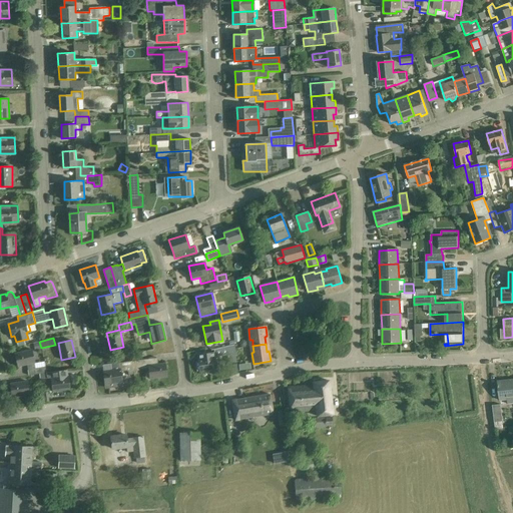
[(199,371),(199,373),(217,371),(217,369),(219,369),(217,357),(228,355),(228,363),(236,362),(234,345),(211,350),(212,353),(197,355),(198,362),(196,362),(195,362),(196,372),(197,372),(197,371),(199,371)]
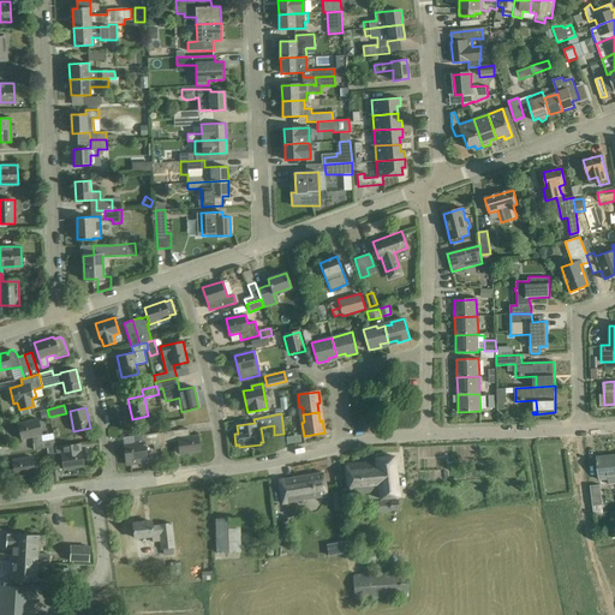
[(33,439),(34,451),(47,448),(55,447),(54,440),(42,441),(42,435),(37,419),(18,424),(22,441),(33,439)]
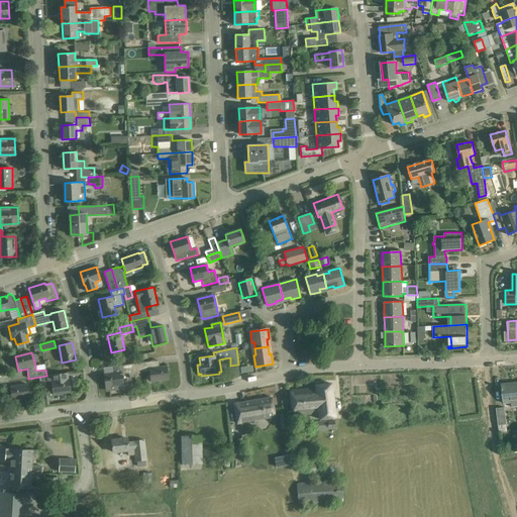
[(133,364),(134,374),(140,374),(140,372),(149,371),(150,383),(169,380),(167,366),(160,367),(159,360),(133,364)]
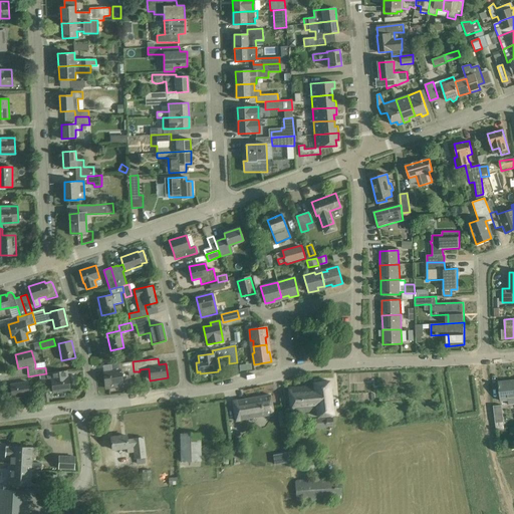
[(127,372),(134,371),(133,361),(111,364),(112,370),(103,371),(102,371),(105,389),(117,388),(117,384),(122,383),(121,372),(127,371),(127,372)]
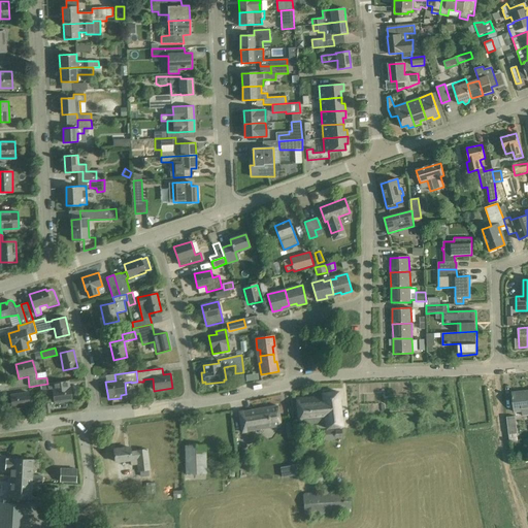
[(72,401),(70,387),(70,381),(52,383),(47,384),(40,385),(41,390),(53,389),(55,403),(72,401)]
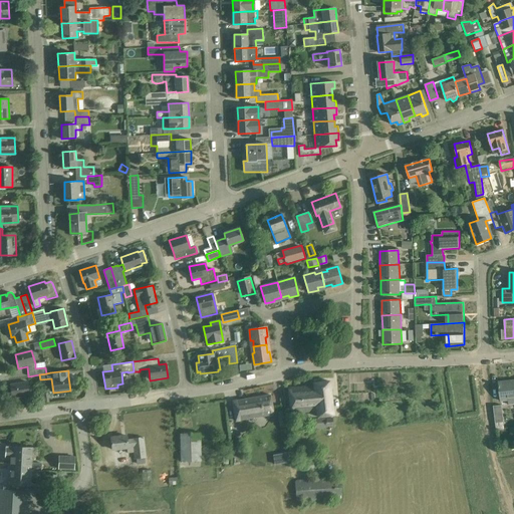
[(29,396),(27,381),(10,383),(12,398),(29,396)]
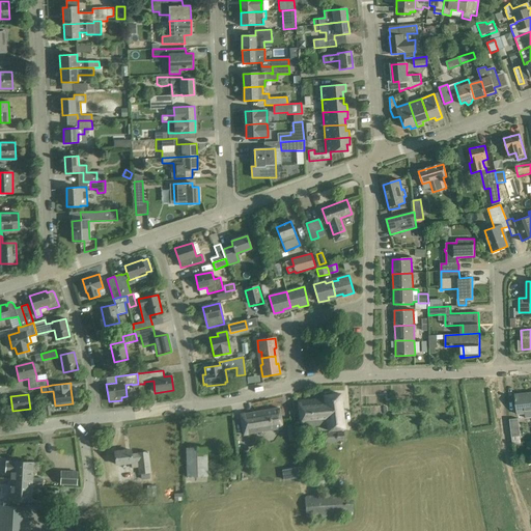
[(328,430),(344,429),(340,394),(325,396),(325,398),(299,401),(301,427),(328,425),(328,430)]
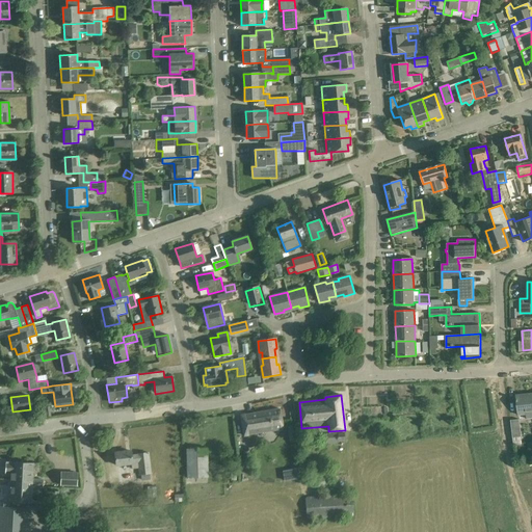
[(531,417),(531,395),(525,396),(525,395),(516,396),(519,419),(531,417)]
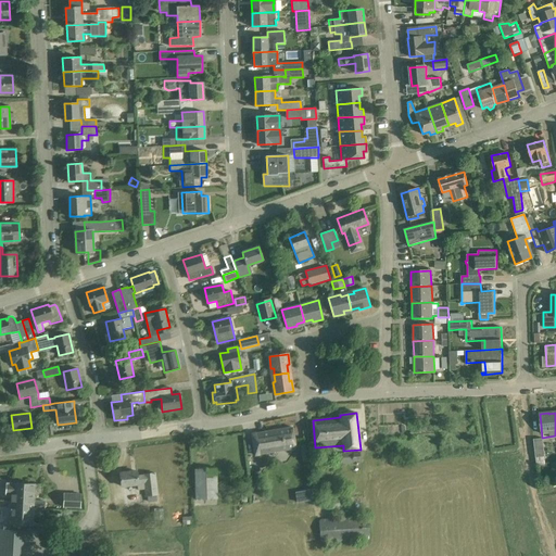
[(295,449),(292,428),(252,434),(255,456),(295,449)]
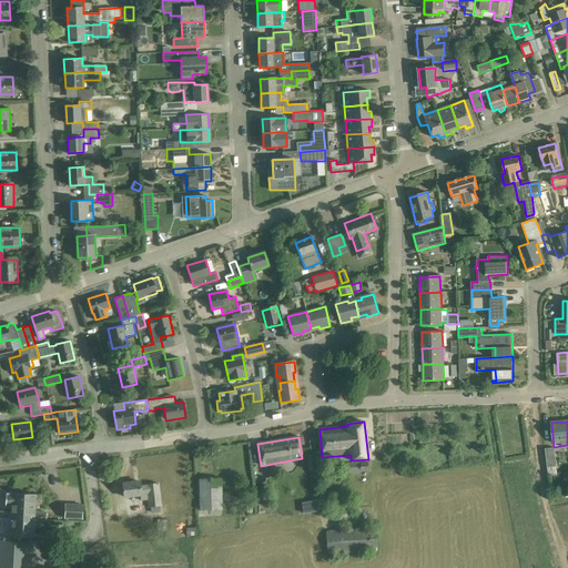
[(547,467),(556,466),(554,448),(545,449),(547,467)]
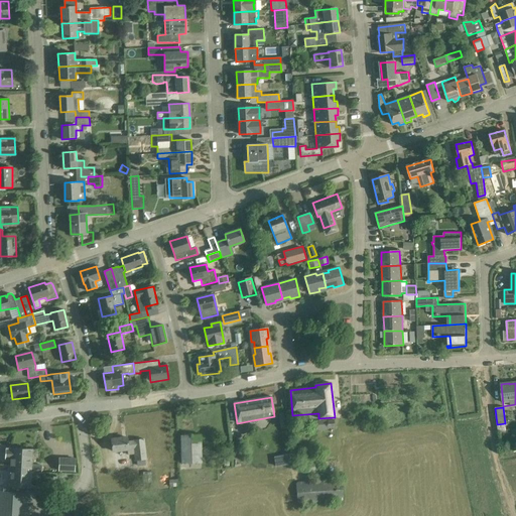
[(335,419),(327,420),(316,421),(317,431),(327,430),(327,428),(335,427),(335,419)]
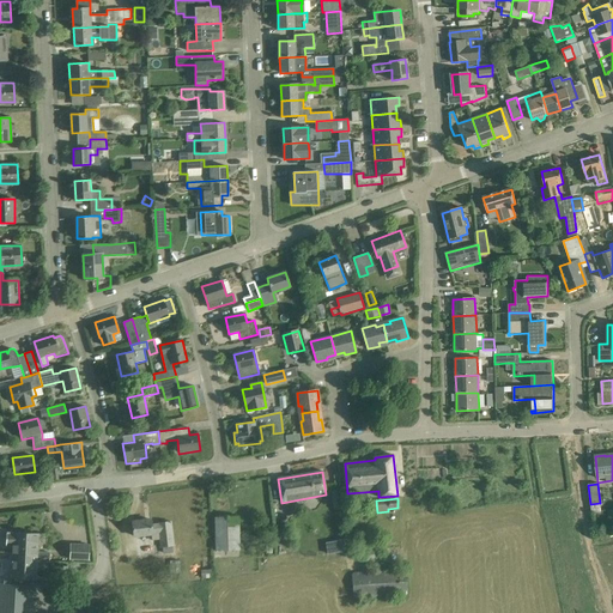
[(241,516),(217,517),(217,548),(220,548),(222,556),(234,556),(234,547),(241,547),(241,516)]
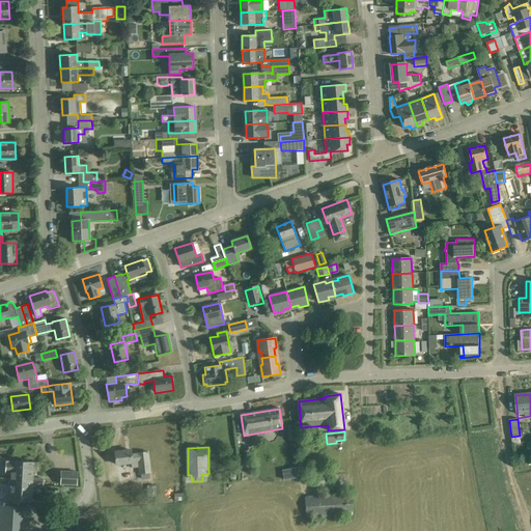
[(139,473),(141,473),(141,479),(150,478),(149,472),(151,472),(149,450),(137,451),(131,452),(131,450),(114,452),(115,465),(131,464),(132,469),(139,468),(139,473)]
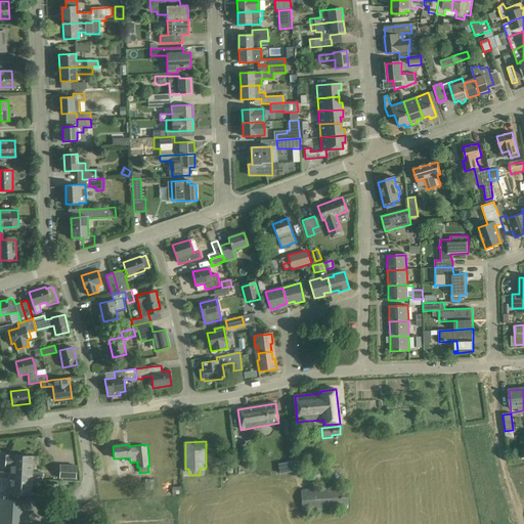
[(19,476),(32,477),(32,480),(42,481),(43,473),(32,473),(33,456),(6,455),(5,467),(11,467),(11,473),(19,474),(19,476)]
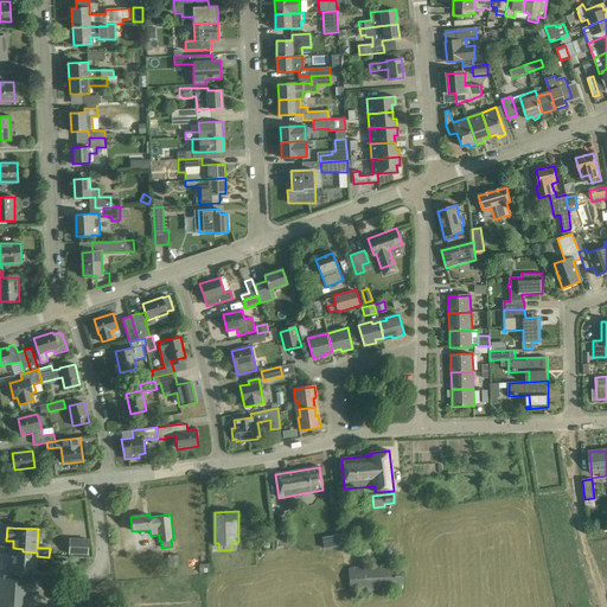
[(326,536),(327,549),(342,547),(340,535),(326,536)]
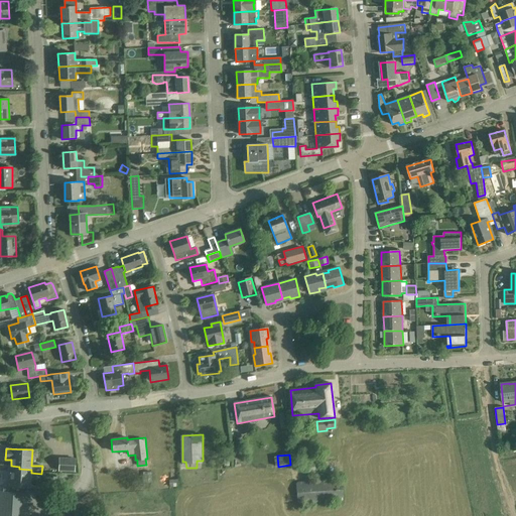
[(76,459),(58,458),(58,472),(75,473),(76,459)]
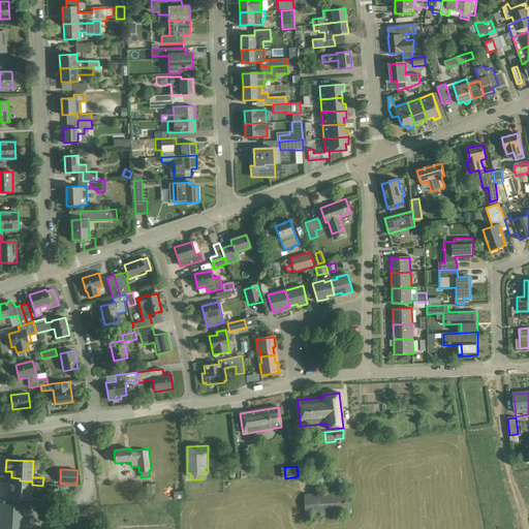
[(0,528),(22,528),(24,506),(24,500),(31,501),(32,485),(32,481),(20,480),(20,478),(11,477),(9,498),(3,498),(3,504),(0,504),(0,508),(0,528)]
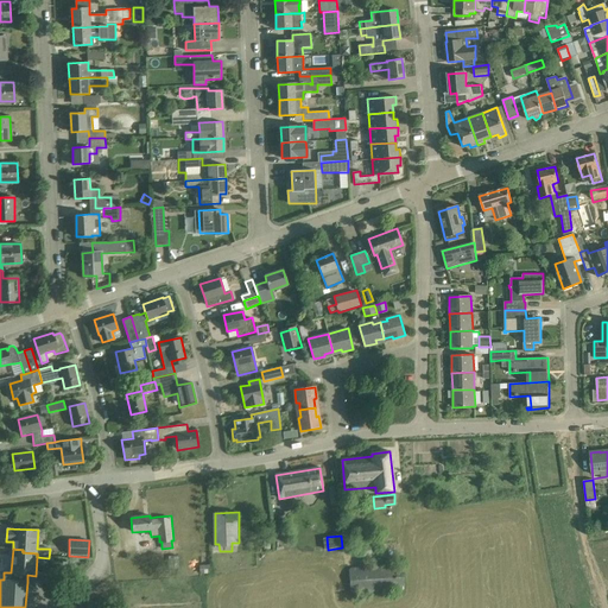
[(170,569),(179,569),(178,556),(169,557),(170,569)]
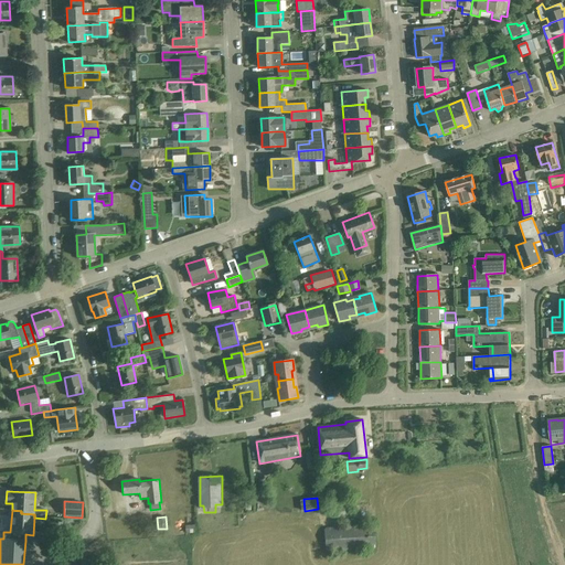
[(324,529),(327,552),(375,548),(374,525),(324,529)]
